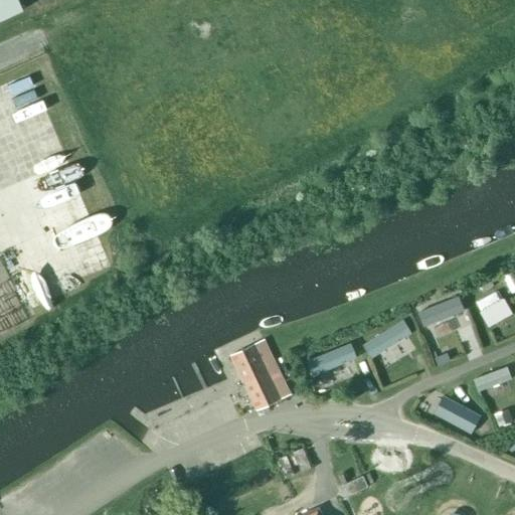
[(0,0),(0,19),(22,10),(17,0),(0,0)]
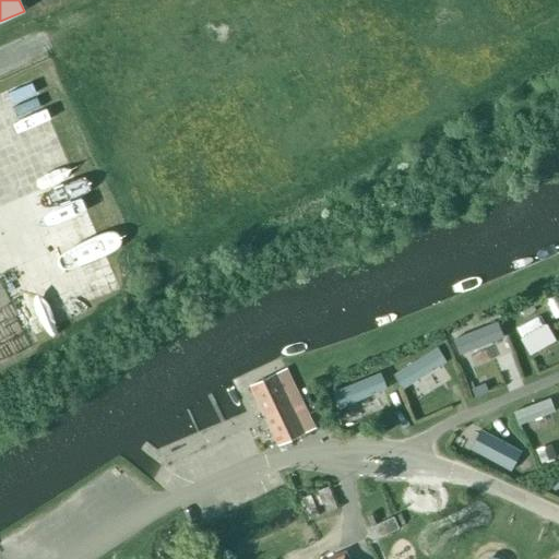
[(528,354),(555,342),(540,313),(515,325),(528,354)]
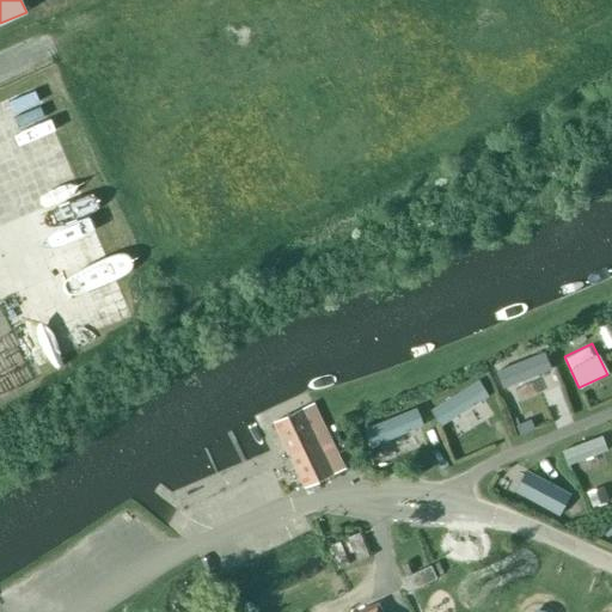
[(501,397),(543,378),(534,360),(493,379),(501,397)]
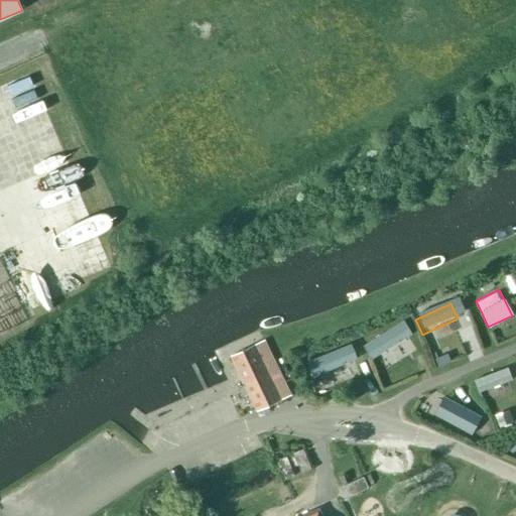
[(364,342),(373,359),(414,336),(405,319),(364,342)]
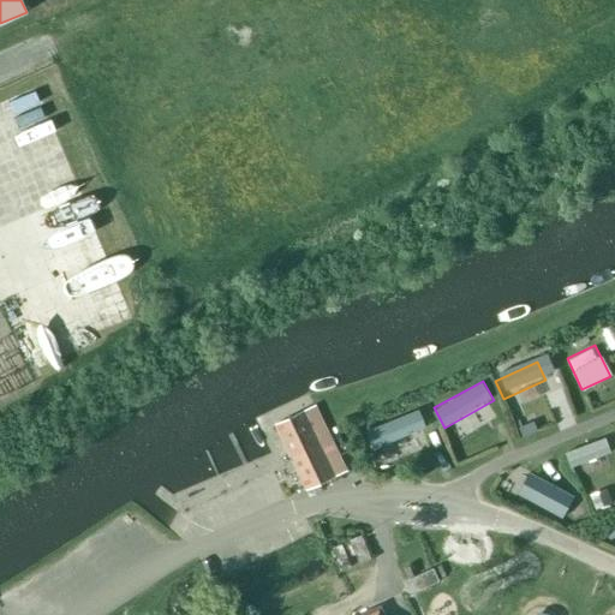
[(305,490),(345,471),(314,405),(274,423),(305,490)]
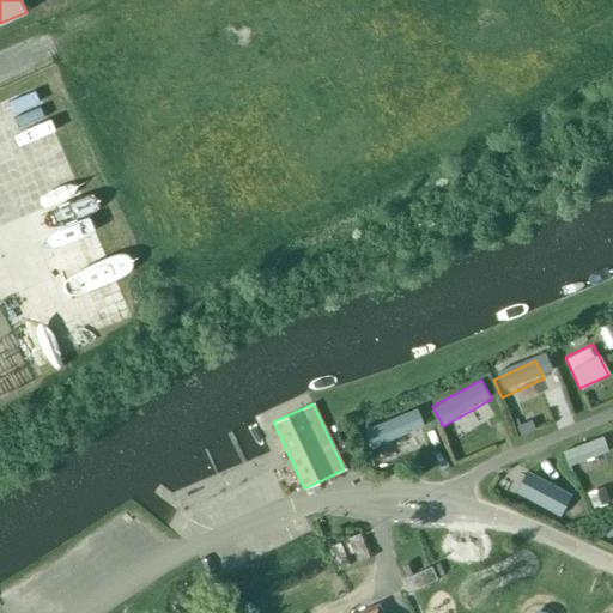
[(365,426),(375,449),(426,429),(417,406),(365,426)]
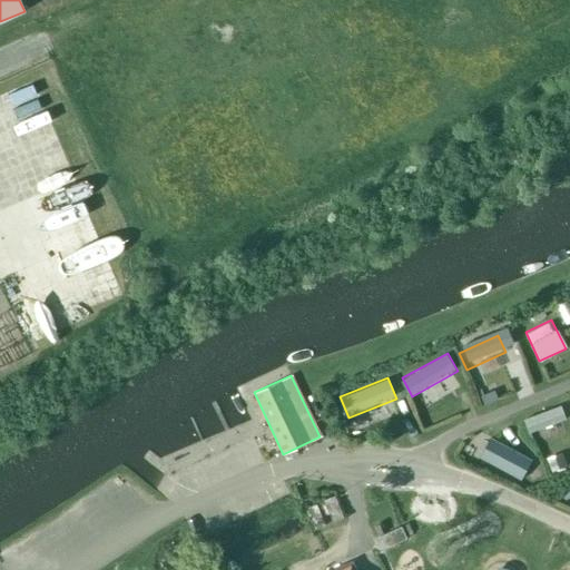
[(530,435),(568,422),(561,404),(523,418),(530,435)]
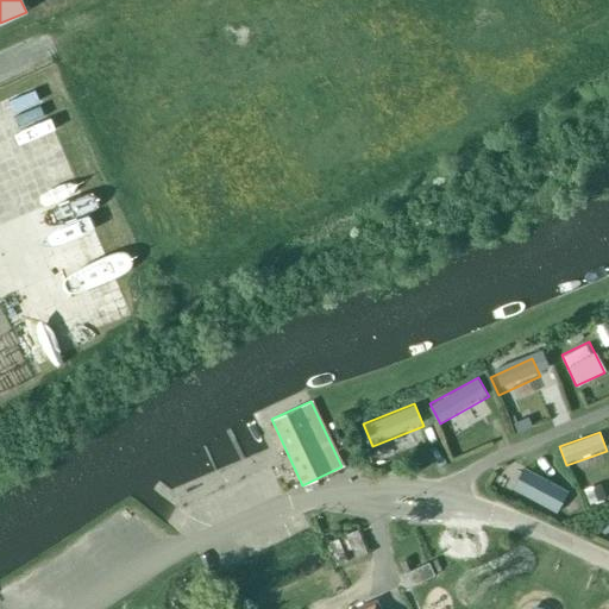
[(557,512),(569,488),(523,465),(512,488),(557,512)]
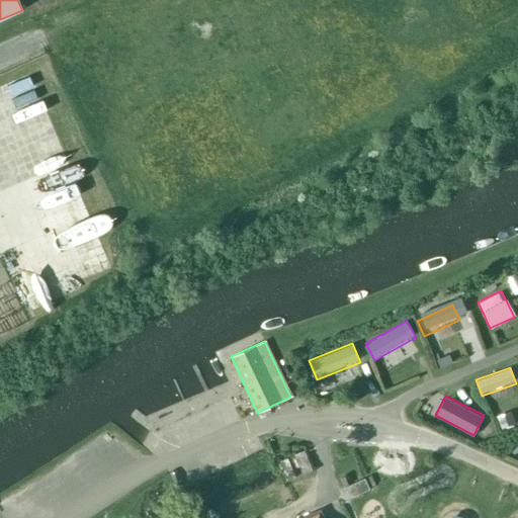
[(303,450),(292,455),(301,475),(312,470),(303,450)]
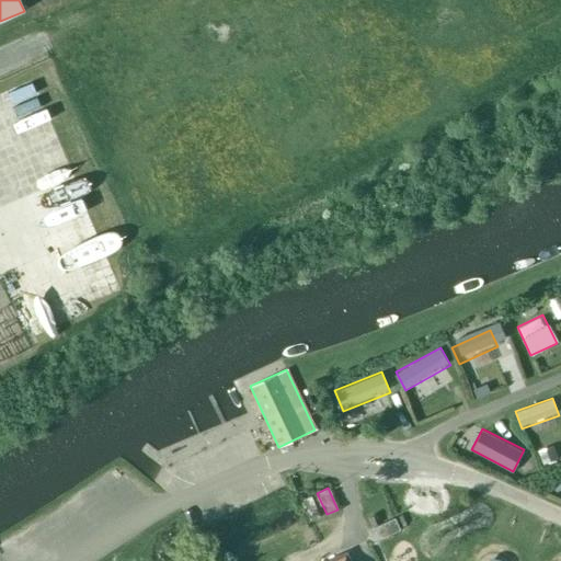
[(399,530),(393,518),(373,527),(378,539),(399,530)]
